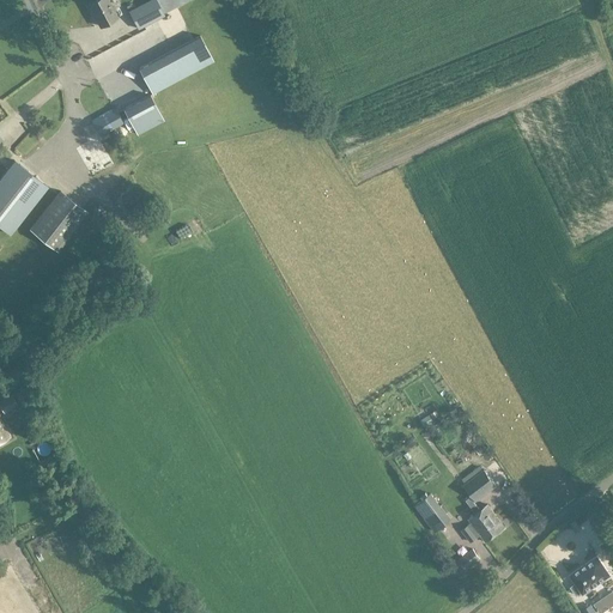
[(101,26),(117,18),(107,0),(95,0),(89,4),(101,26)]
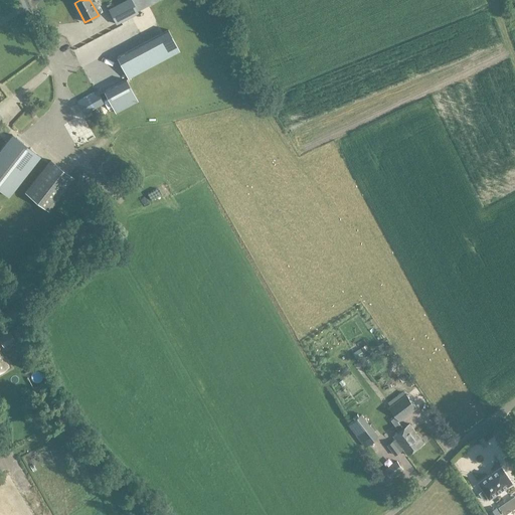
[(138,12),(131,0),(127,0),(109,9),(116,24),(138,12)]
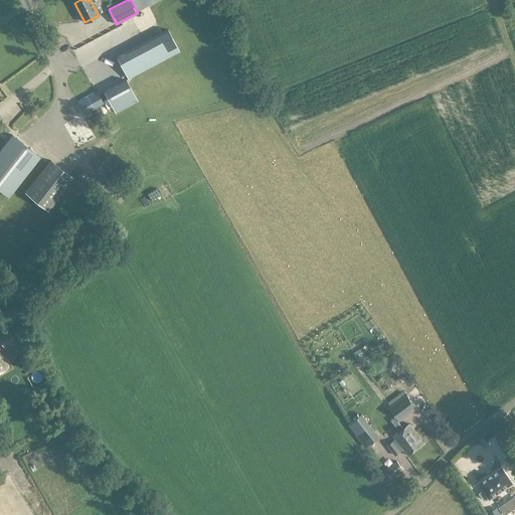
[(167,30),(117,57),(128,78),(179,51),(167,30)]
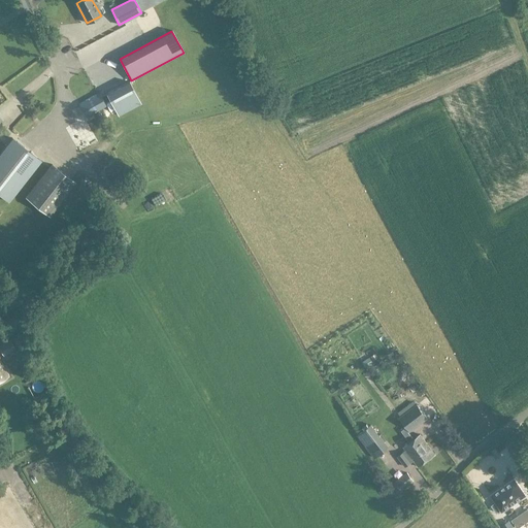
[(140,103),(129,81),(106,94),(118,116),(140,103)]
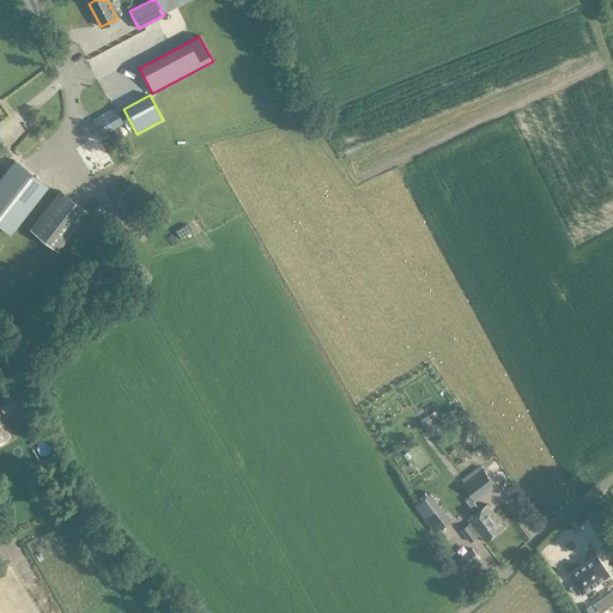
[(91,121),(99,135),(123,122),(115,108),(91,121)]
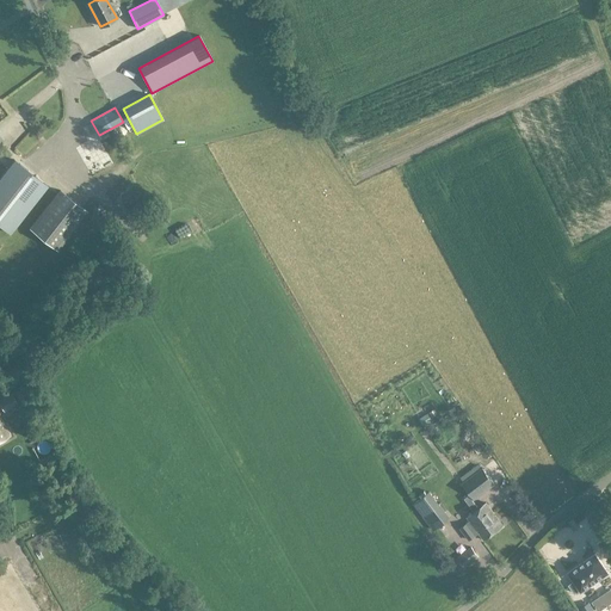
[(0,178),(0,223),(11,232),(48,185),(14,159),(0,178)]
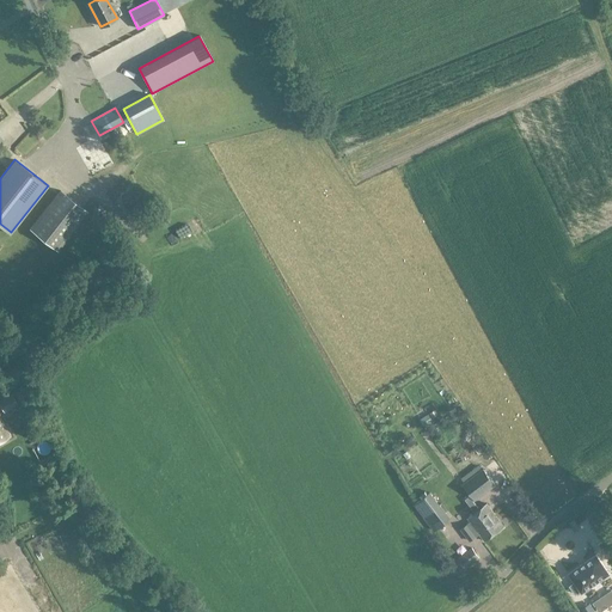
[(32,227),(59,248),(89,208),(62,188),(32,227)]
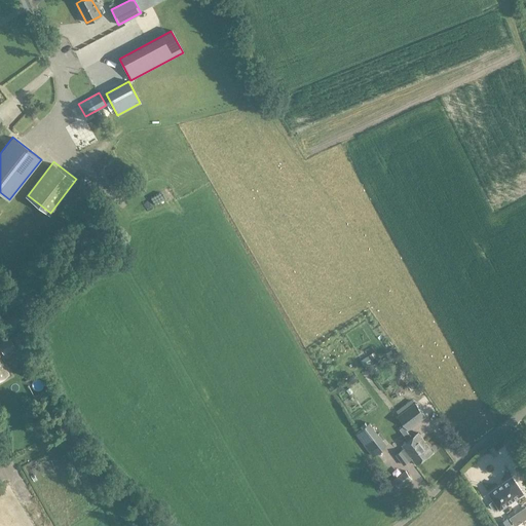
[(9,338),(0,343),(0,348),(3,354),(15,347),(9,338)]
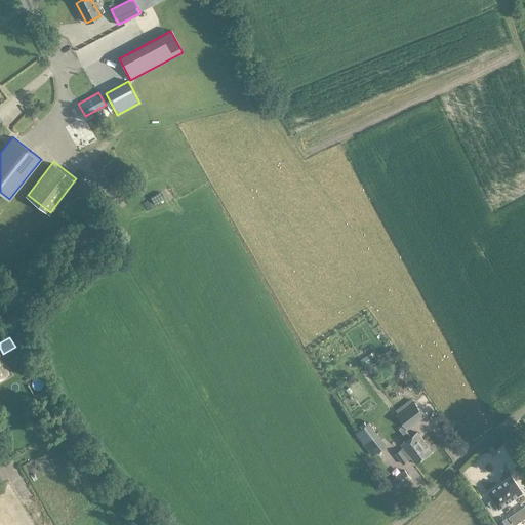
[(371,360),(367,355),(360,359),(363,365),(371,360)]
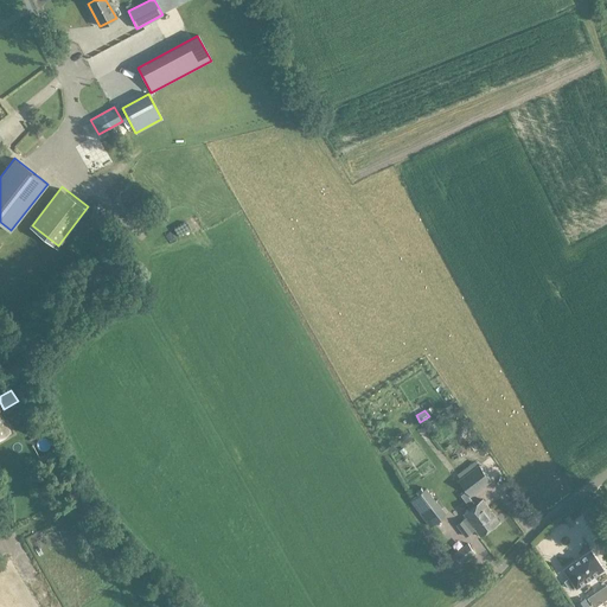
[(472,508),(475,505),(468,497),(471,494),(471,496),(491,480),(479,465),(460,480),(467,491),(462,496),(472,508)]
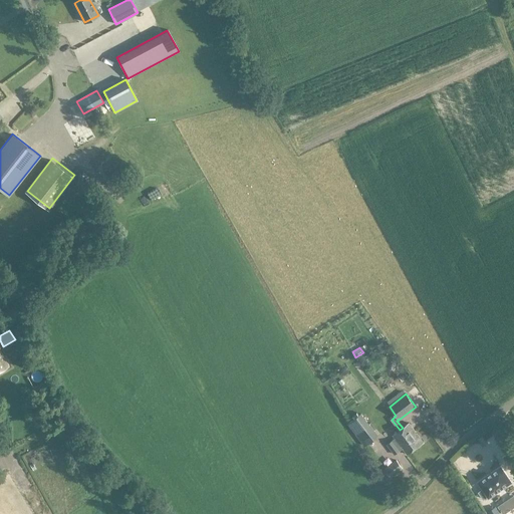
[(377,436),(361,413),(348,423),(364,445),(377,436)]
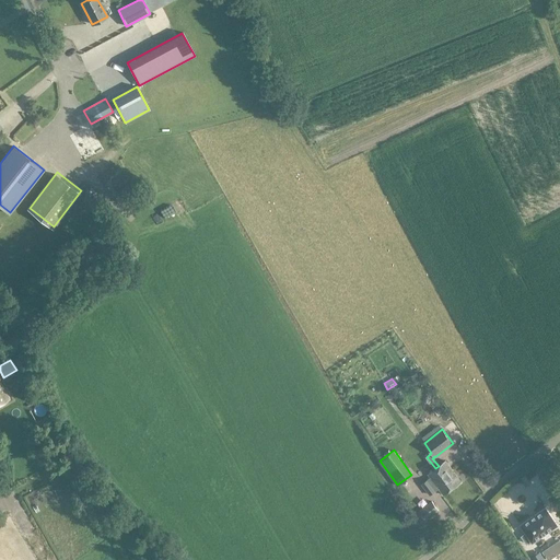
[(431,477),(421,483),(430,496),(435,491),(439,488),(440,488),(444,494),(462,481),(445,461),(439,466),(435,468),(428,474),(431,477)]
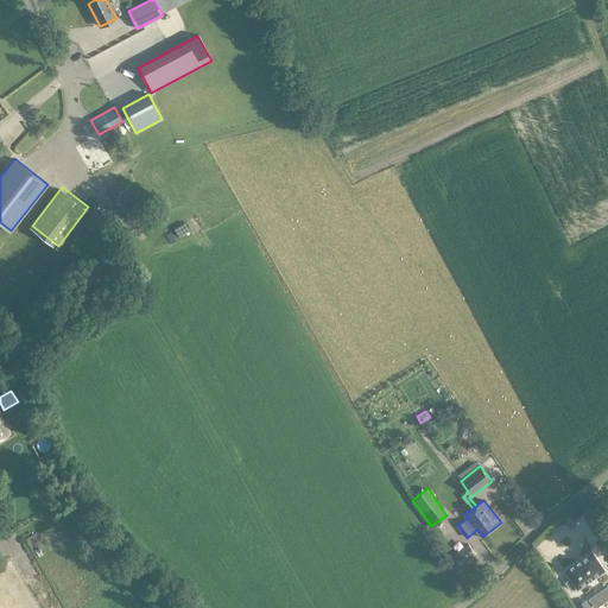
[(577,521),(576,519),(583,514),(580,510),(567,519),(571,525),(577,521)]
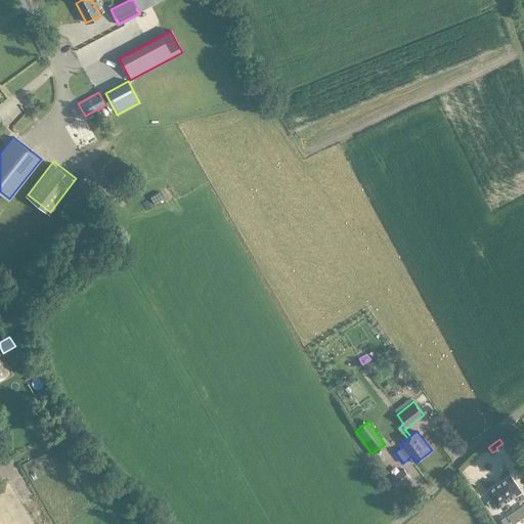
[(394,476),(384,483),(391,492),(410,477),(404,469),(400,471),(394,476)]
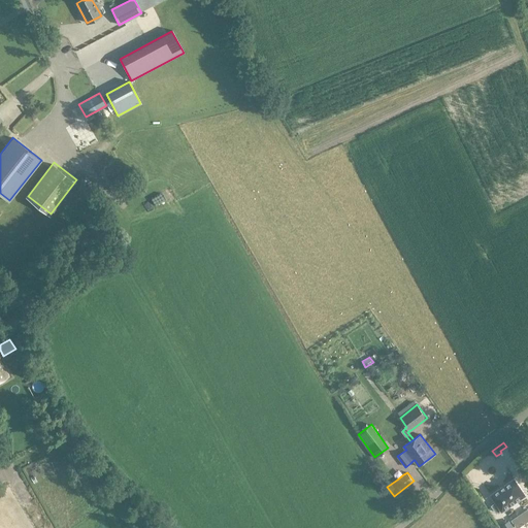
[(525,494),(515,479),(515,477),(514,479),(491,494),(490,494),(491,495),(496,502),(492,505),(496,513),(500,509),(501,510),(501,512),(502,510),(525,495),(526,495),(525,494)]
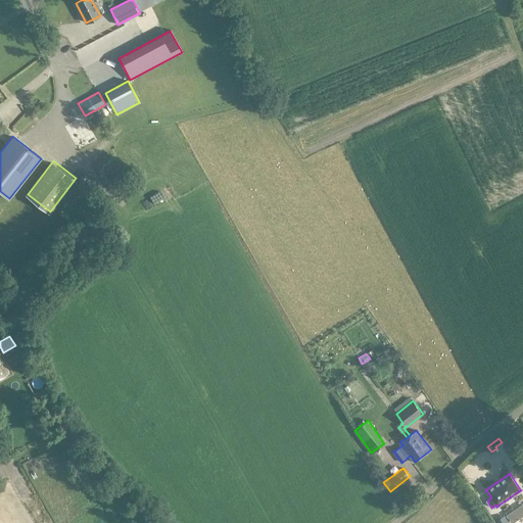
[(495,510),(498,514),(509,508),(506,504),(495,510)]
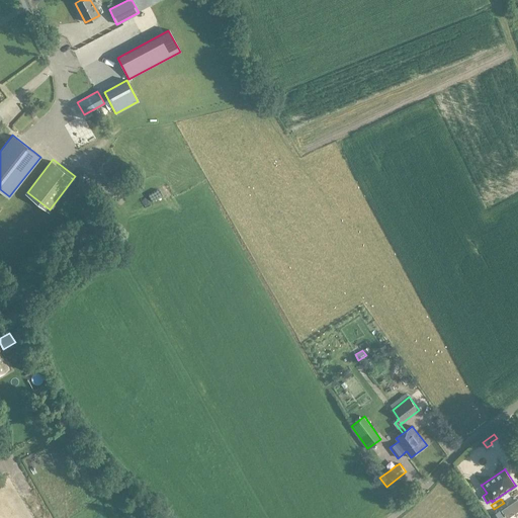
[(507,517),(517,511),(517,499),(502,510),(507,517)]
